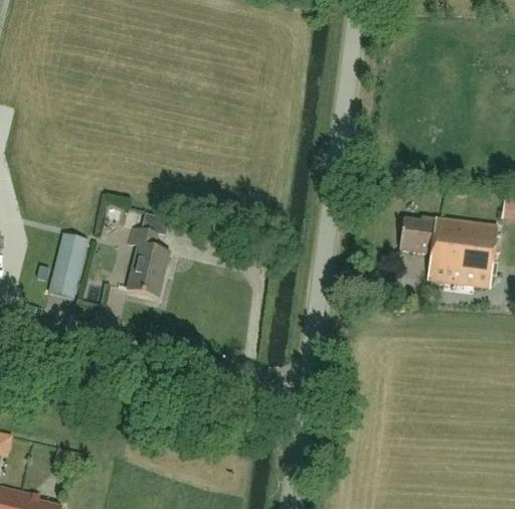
[(431,253),(493,263),(498,224),(420,215),(420,218),(403,216),(399,247),(431,251),(431,253)]
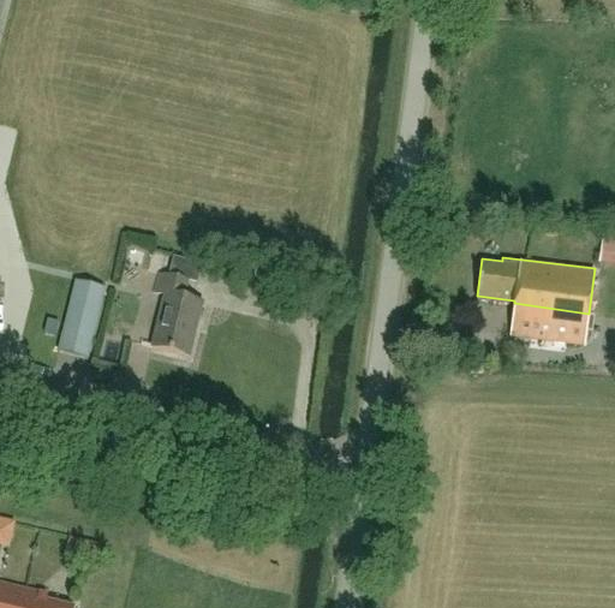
[(157,268),(154,287),(165,290),(153,344),(190,352),(203,299),(184,294),(189,276),(157,268)]
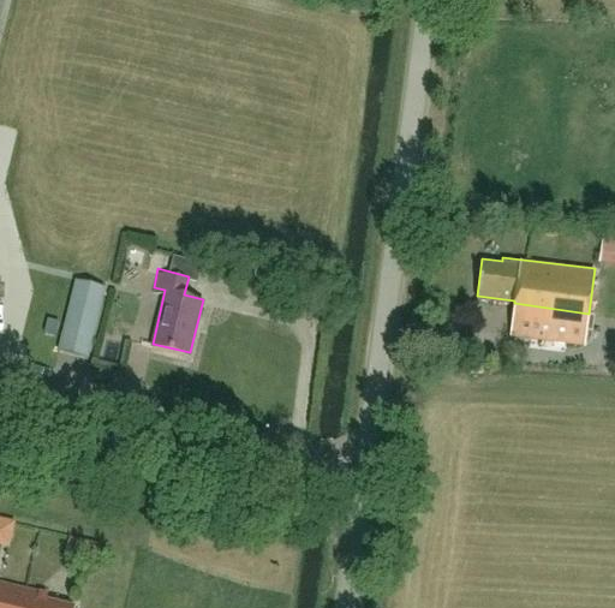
[(88,353),(105,282),(75,275),(58,346),(88,353)]
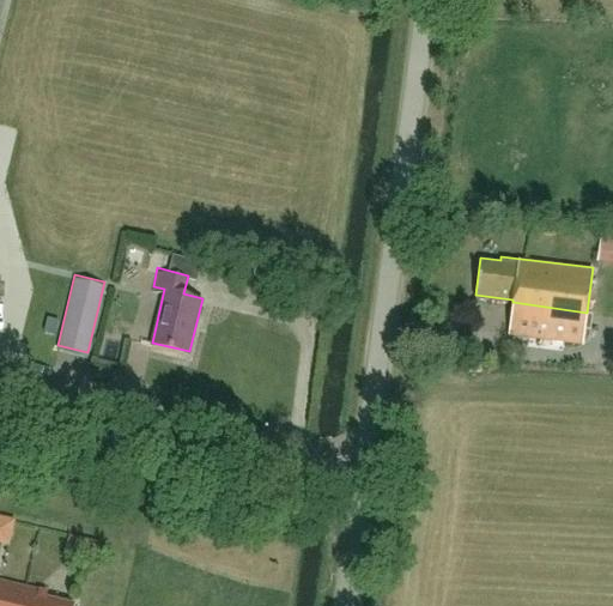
[(583,340),(587,313),(513,302),(508,329),(583,340)]
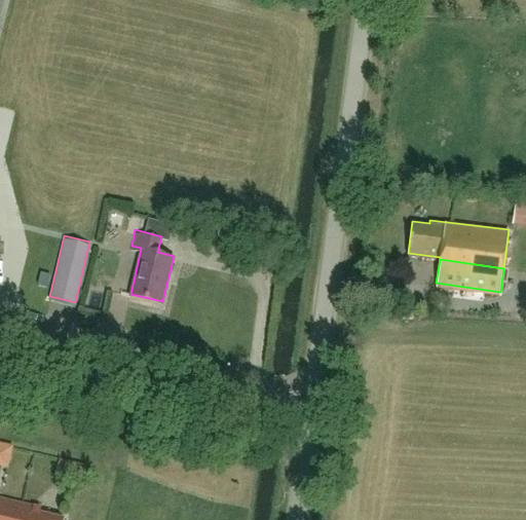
[(49,270),(40,268),(37,281),(46,283),(49,270)]
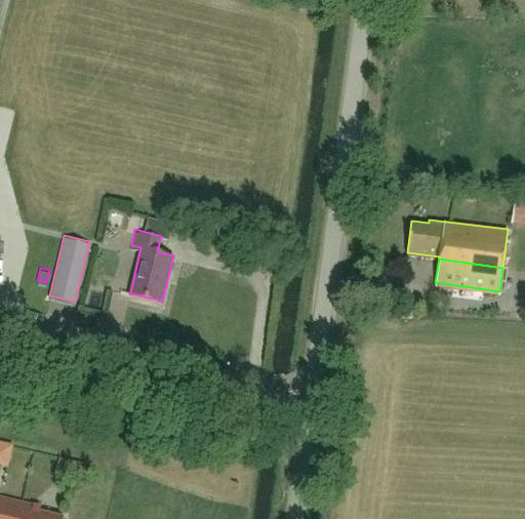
[(0,437),(0,449),(10,452),(12,441),(0,437)]
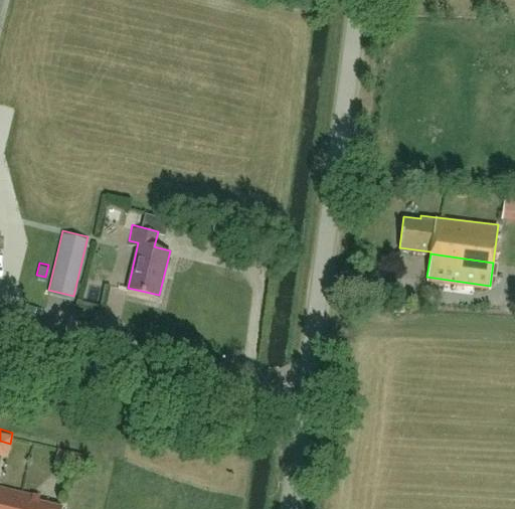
[(38,499),(39,494),(0,485),(0,508),(60,508),(62,505),(38,499)]
